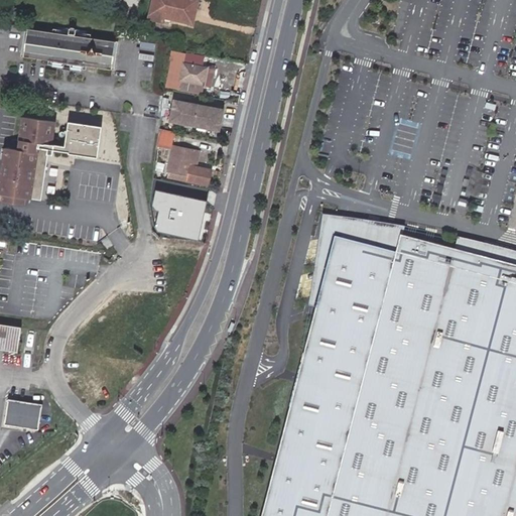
[(192,10),(199,12),(201,0),(152,0),(148,18),(168,23),(170,19),(189,23),(192,10)]
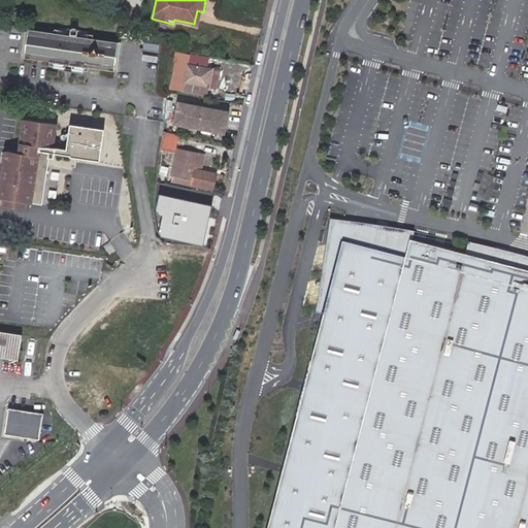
[(69,37),(76,38),(77,29),(70,28),(69,37)]
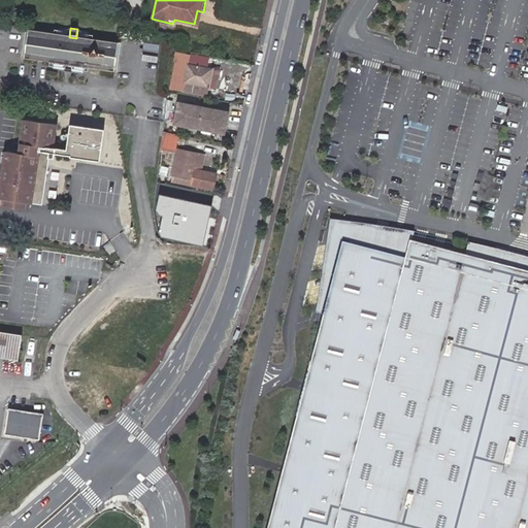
[(28,32),(25,56),(66,61),(69,61),(73,62),(114,67),(119,43),(76,38),(69,37),(28,32)]
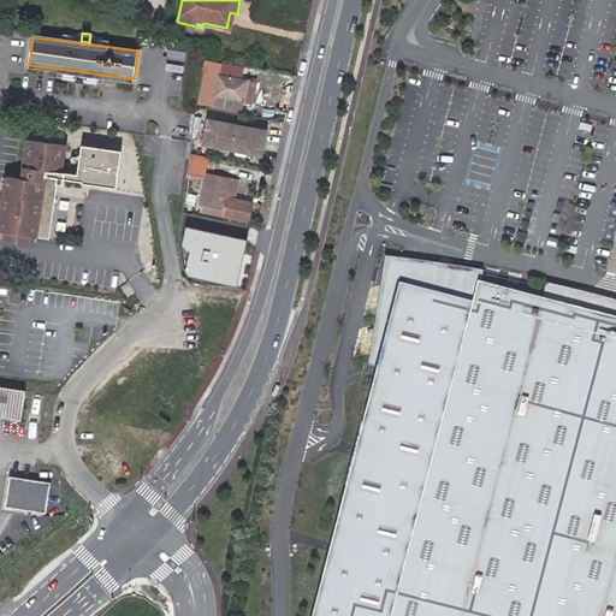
[(243,100),(247,78),(218,73),(220,63),(208,61),(207,69),(201,104),(212,105),(212,104),(214,94),(215,95),(214,104),(237,108),(240,100),(243,100)]
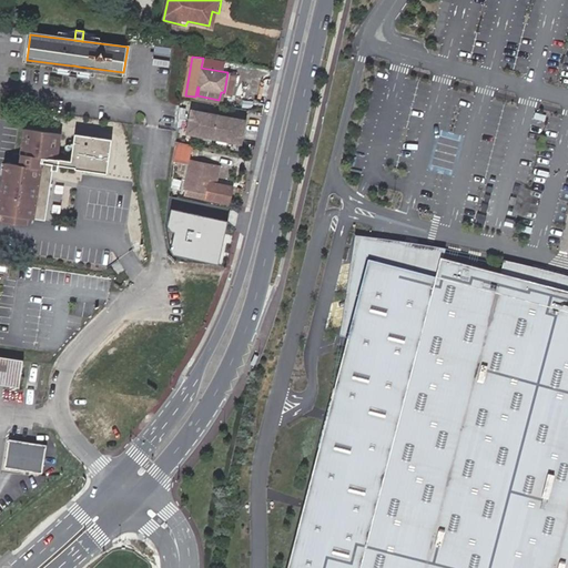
[(78,77),(79,67),(74,66),(71,66),(69,75),(78,77)]
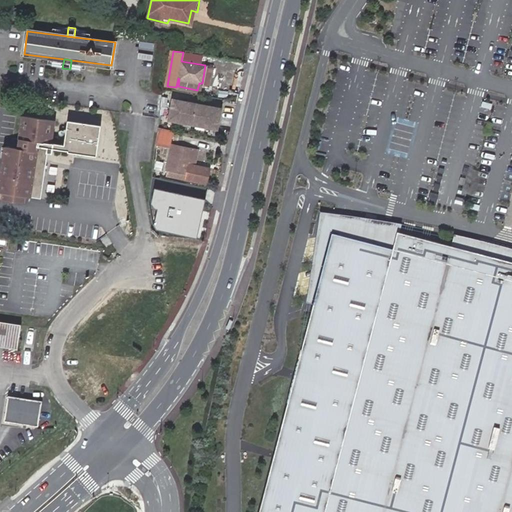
[(210,67),(205,65),(202,83),(207,84),(210,67)]
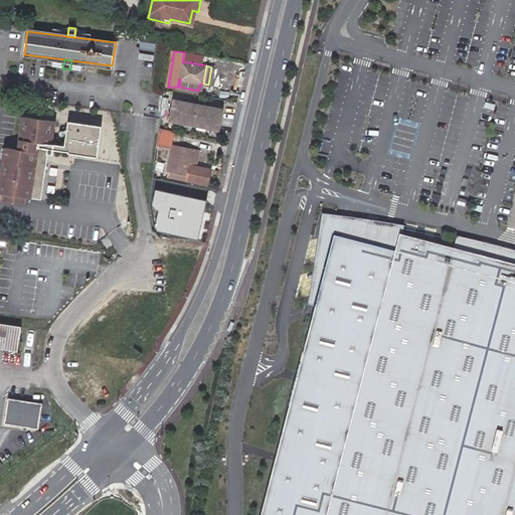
[(220,108),(172,100),(168,119),(216,128),(220,108)]
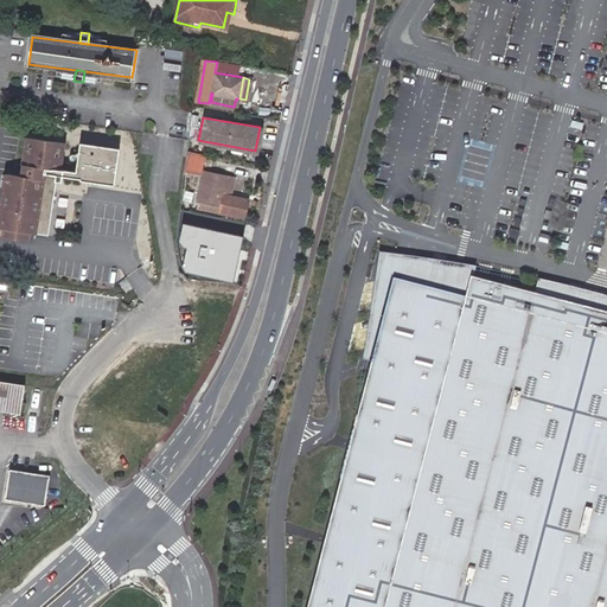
[(49,170),(53,171),(58,172),(64,144),(26,138),(21,166),(13,164),(12,174),(4,173),(0,196),(0,235),(25,240),(26,232),(45,236),(55,183),(52,181),(53,176),(48,176),(49,170)]
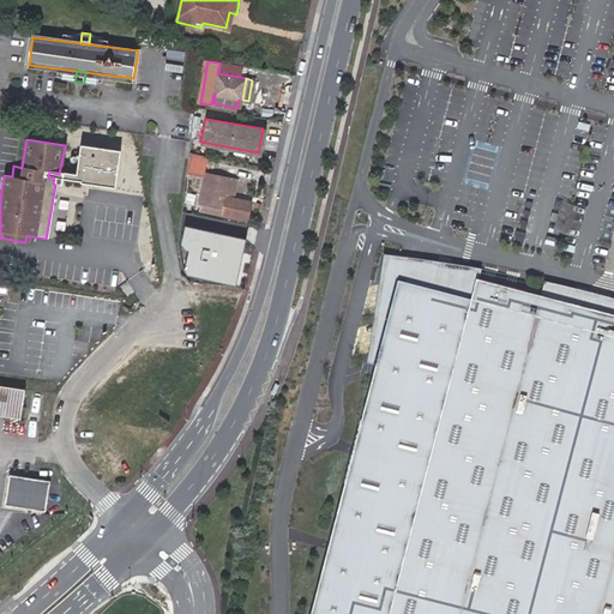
[(120,152),(82,146),(77,175),(59,174),(54,173),(54,178),(82,182),(82,184),(115,188),(120,152)]
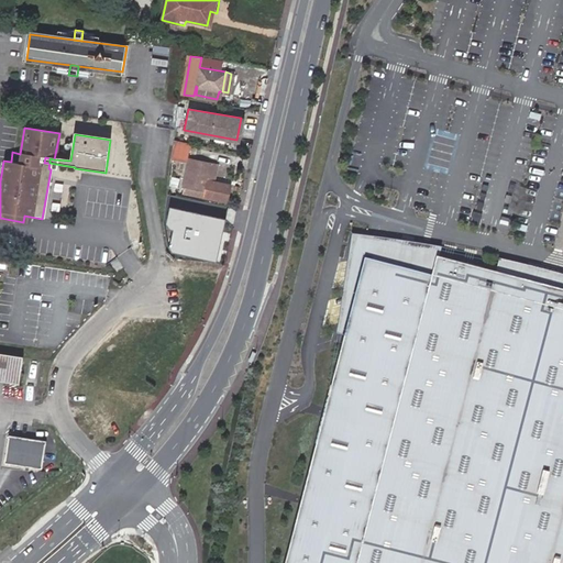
[(196,144),(175,140),(174,147),(176,147),(187,150),(195,151),(196,144)]
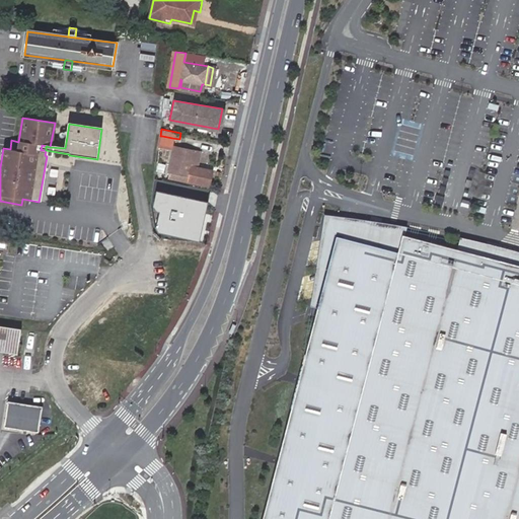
[(172,138),(162,136),(160,150),(169,151),(172,138)]
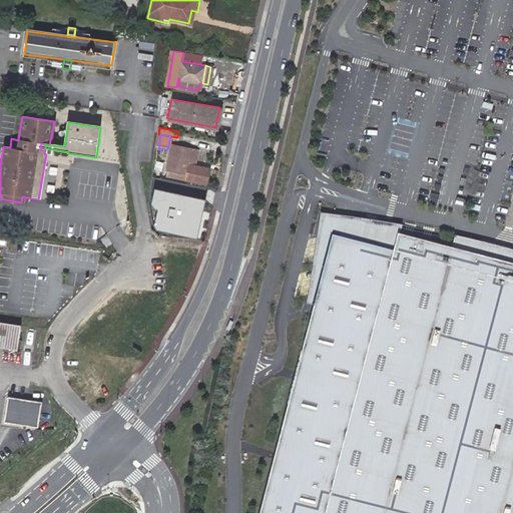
[(189,163),(192,149),(172,145),(165,175),(205,183),(209,167),(193,164),(189,163)]
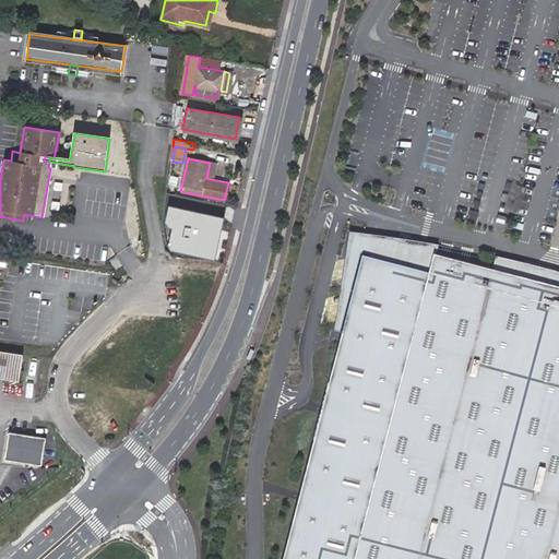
[(180,178),(171,176),(170,185),(179,186),(180,178)]
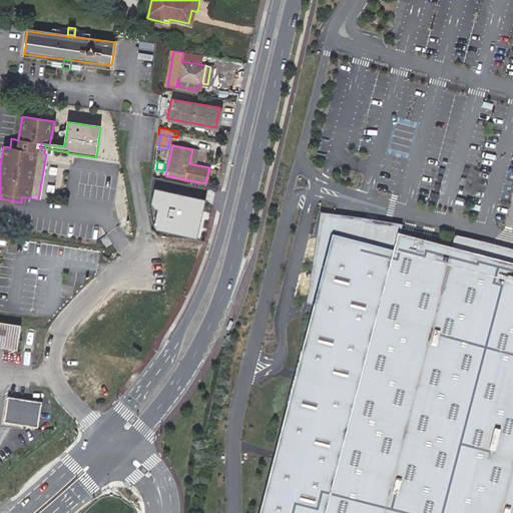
[(156,217),(166,218),(170,194),(177,195),(179,185),(161,183),(161,185),(153,184),(153,185),(153,195),(157,196),(157,207),(156,208),(156,209),(156,217)]
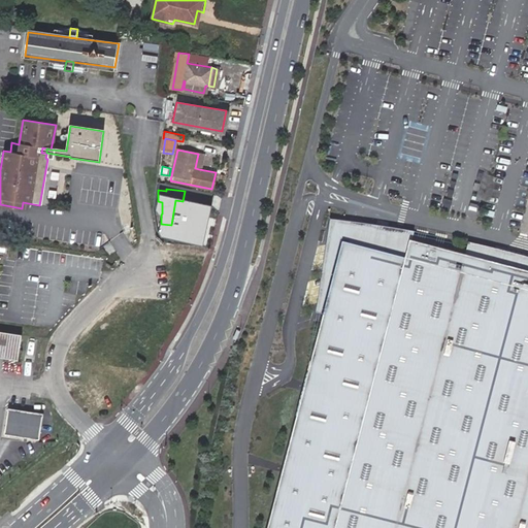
[(369,248),(373,229),(413,240),(416,231),(339,220),(331,219),(317,311),(324,314),(343,240),(369,248)]
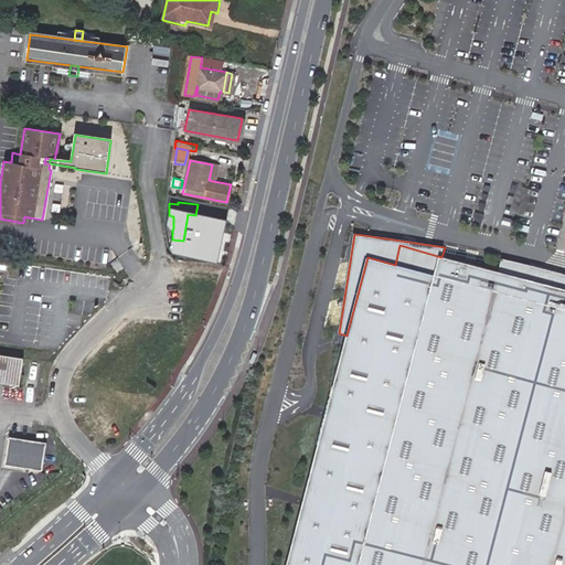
[(184,247),(183,241),(172,240),(172,249),(184,251),(184,247)]
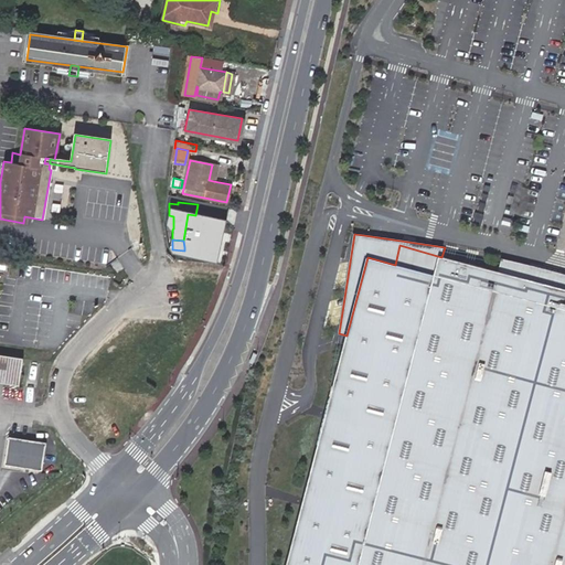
[(201,244),(183,241),(184,247),(184,251),(200,252),(201,244)]
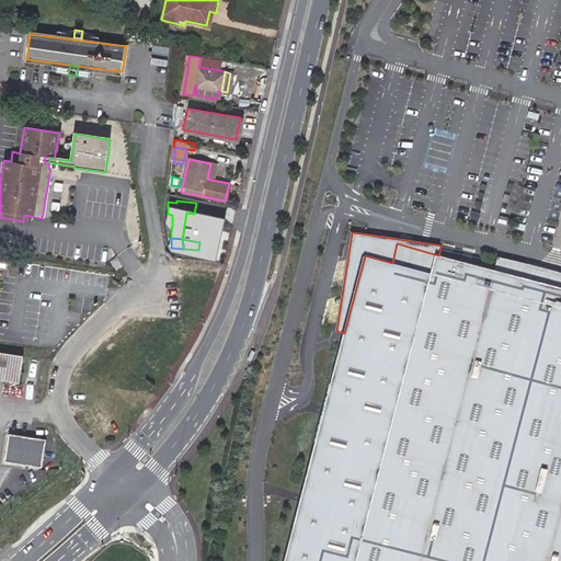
[(560,560),(560,286),(495,270),(438,255),(397,243),(392,263),(365,255),(344,333),(284,560),(560,560)]
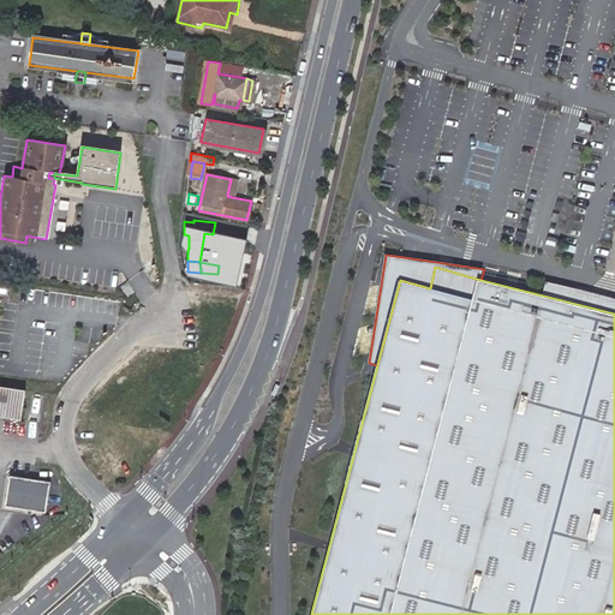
[(614,299),(608,297),(579,290),(548,282),(543,296),(614,314),(614,299)]
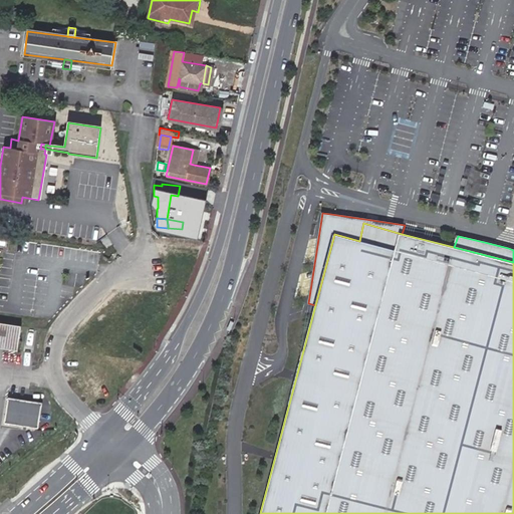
[(0,323),(0,348),(13,350),(16,325),(0,323)]
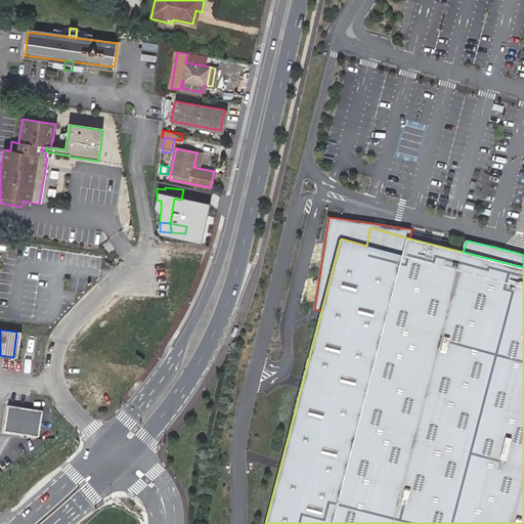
[(36,436),(40,409),(5,405),(2,431),(36,436)]
